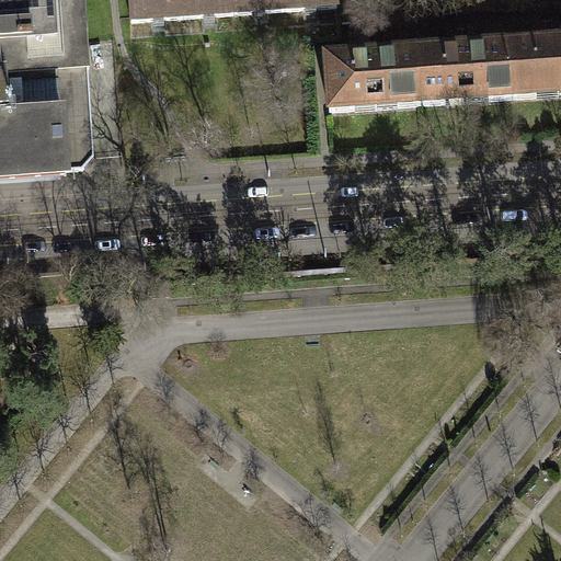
[(0,0),(0,44),(2,45),(3,73),(3,76),(87,69),(82,0),(0,0)]
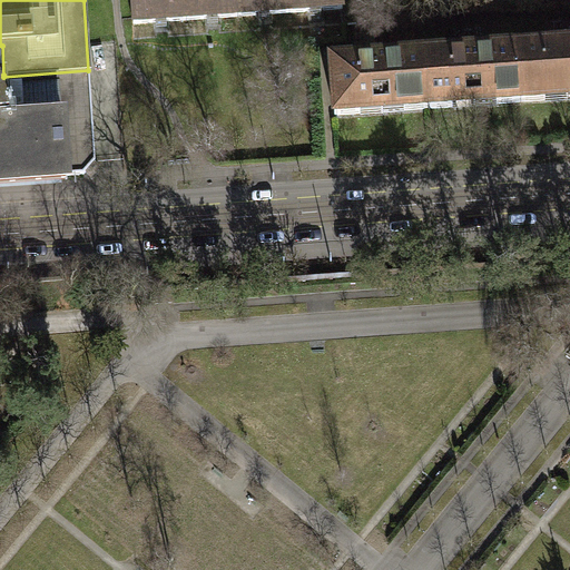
[(131,0),(134,25),(238,17),(237,0),(131,0)]
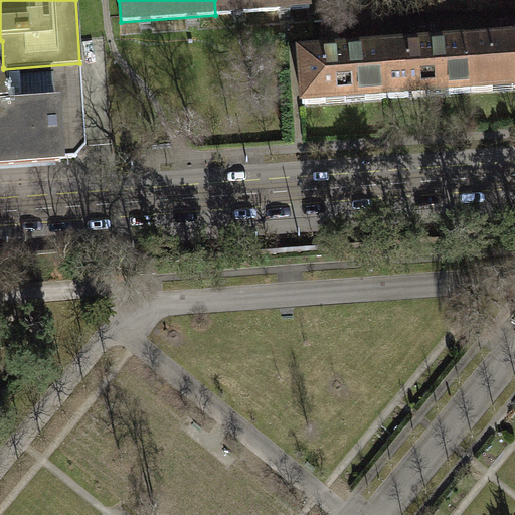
[(214,0),(215,15),(310,9),(309,0),(214,0)]
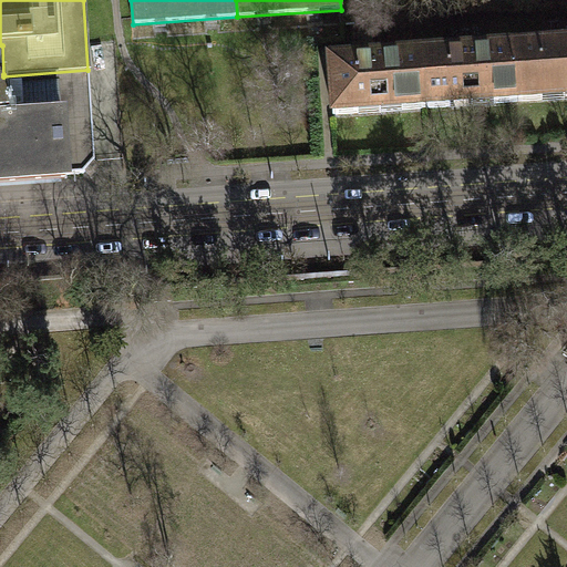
[(566,42),(515,47),(519,102),(544,100),(543,93),(566,91),(566,42)]
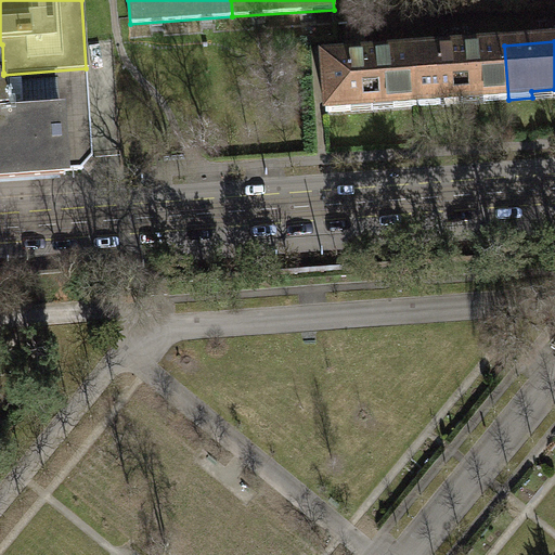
[(483,102),(508,100),(504,46),(414,52),(417,106),(441,104),(441,99),(482,95),(483,102)]
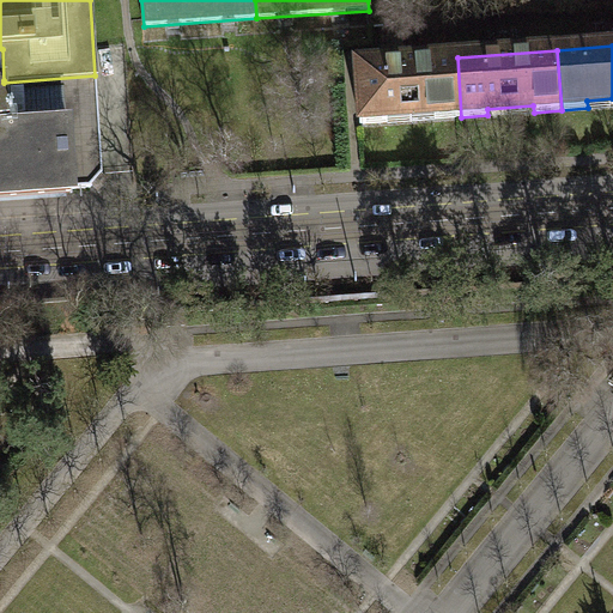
[(435,120),(461,117),(457,58),(357,65),(360,125),(389,122),(389,116),(435,113),(435,120)]
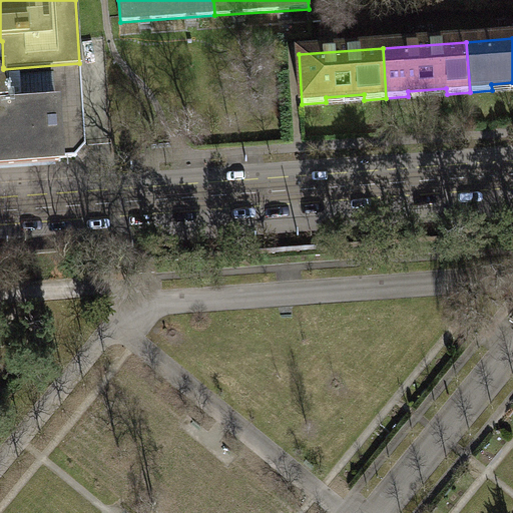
[(74,157),(85,146),(79,63),(3,69),(3,67),(0,67),(0,165),(59,161),(59,158),(74,157)]
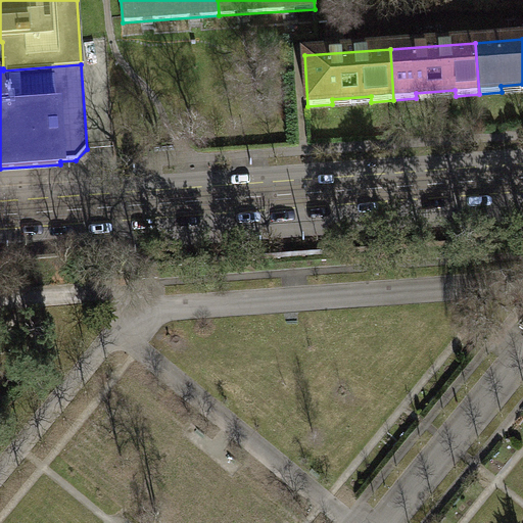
All buildings are outlined.
